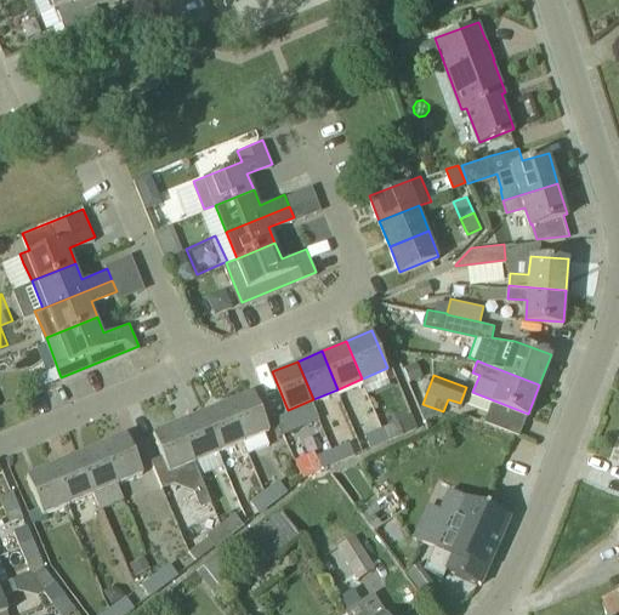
[(253,389),(228,400),(244,439),(267,430),(270,428),(262,413),(253,389)]
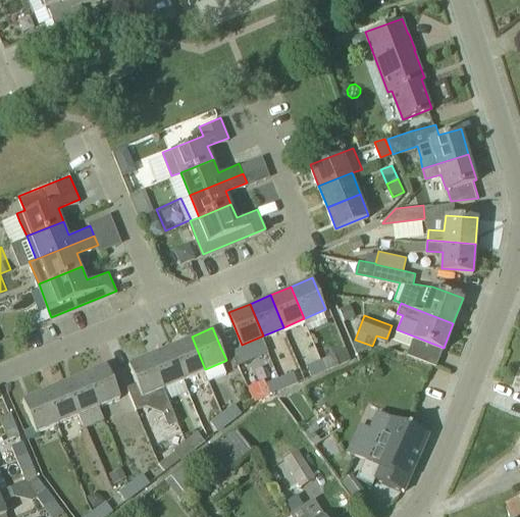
[(192,337),(170,345),(184,377),(205,369),(192,337)]
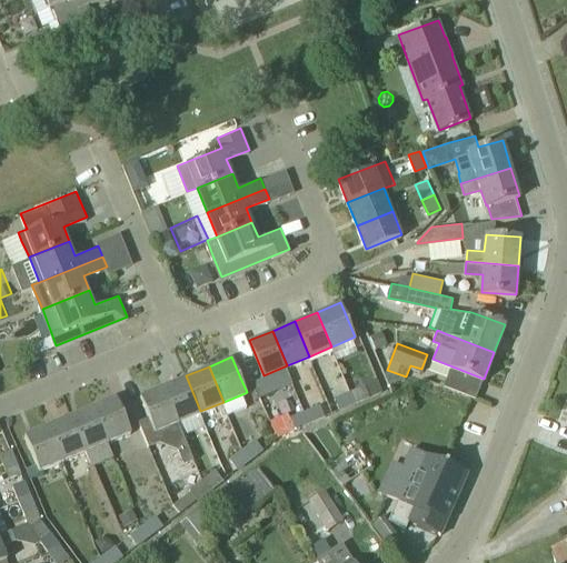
[(355,401),(369,394),(365,383),(364,383),(361,380),(350,374),(346,376),(351,389),(349,390),(355,401)]
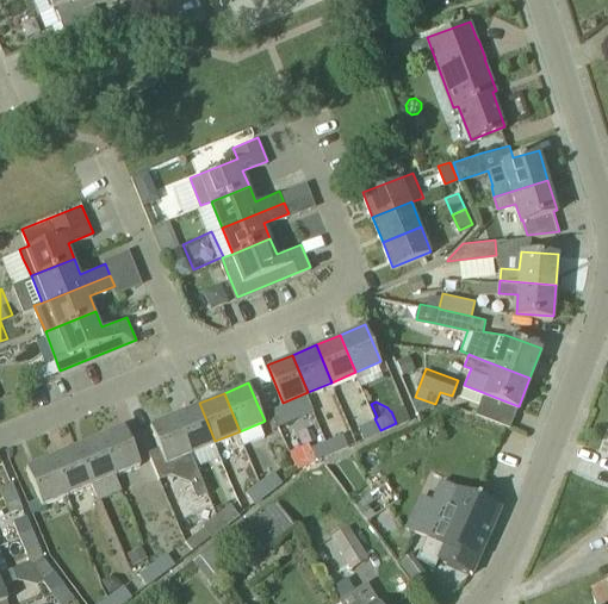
[(199,403),(175,413),(191,452),(215,441),(199,403)]
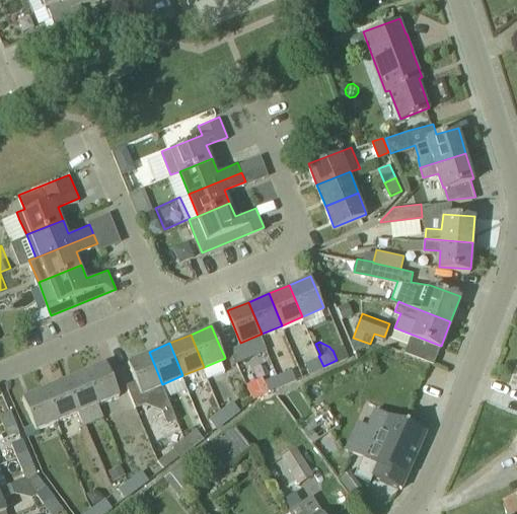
[(136,380),(128,383),(137,406),(146,401),(163,410),(171,407),(162,384),(149,352),(128,361),(136,379),(136,380)]
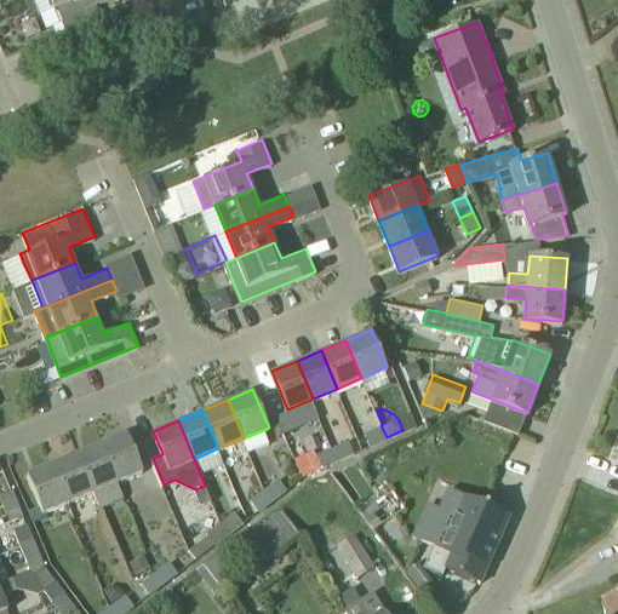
[(381,425),(366,431),(371,443),(387,437),(381,425)]
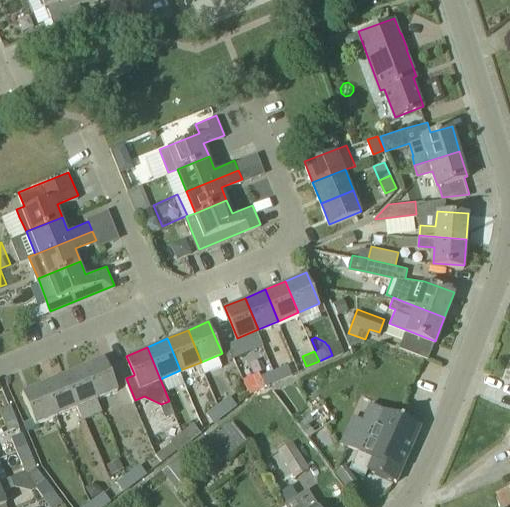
[(83,365),(97,396),(118,387),(104,356),(83,365)]
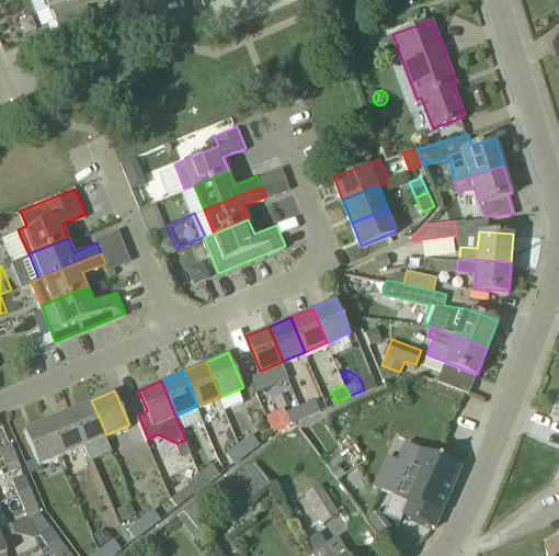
[(301,404),(306,415),(320,408),(316,397),(301,404)]
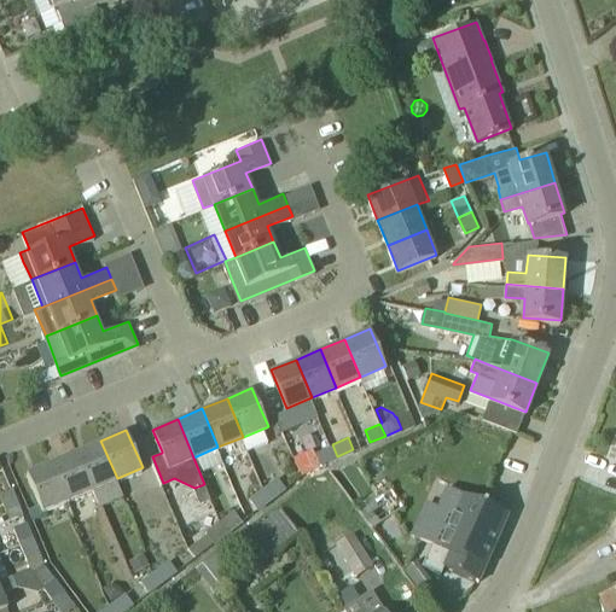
[(117,478),(100,441),(76,450),(92,489),(117,478)]
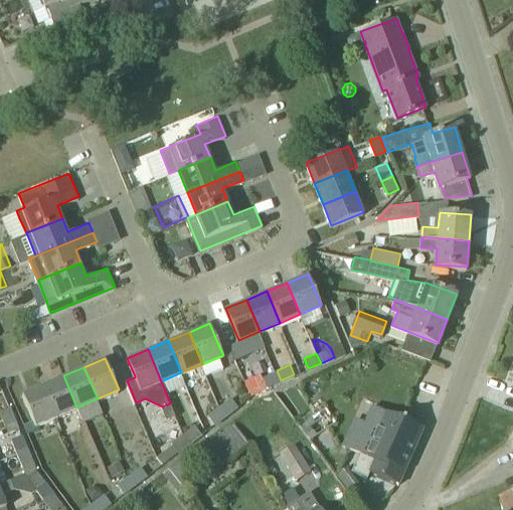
[(277,370),(264,376),(268,386),(281,380),(277,370)]
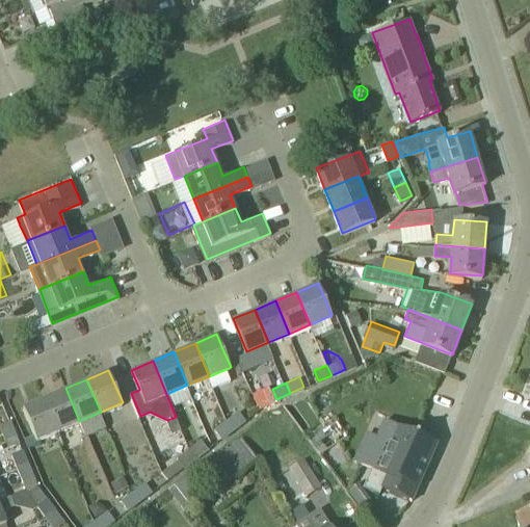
[(45,397),(58,429),(79,421),(65,388),(45,397)]
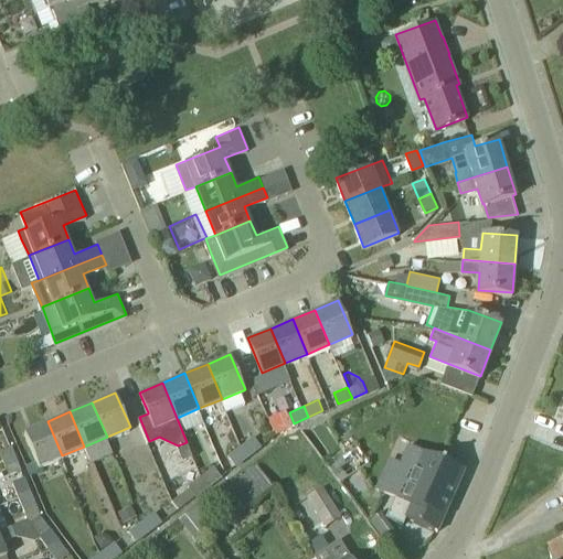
[(39,465),(62,455),(48,421),(24,430),(39,465)]
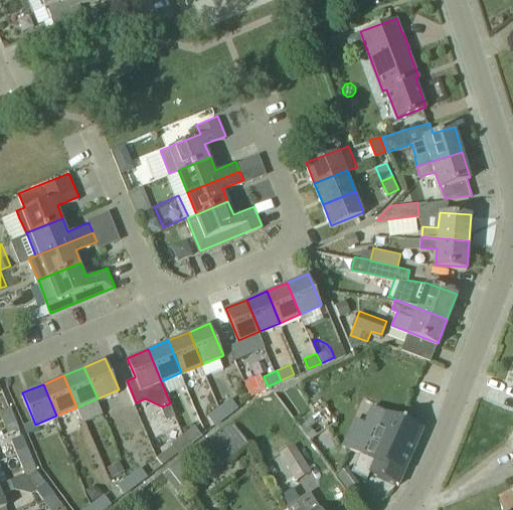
[(226,414),(239,404),(232,395),(219,405),(226,414)]
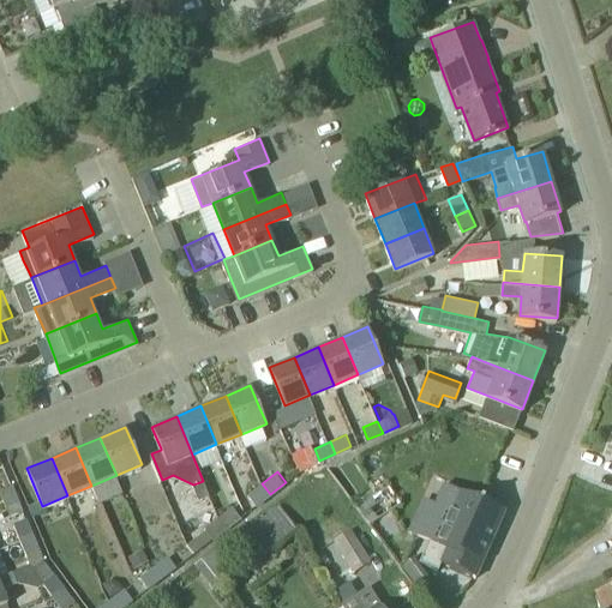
[(24,509),(12,483),(0,488),(11,515),(24,509)]
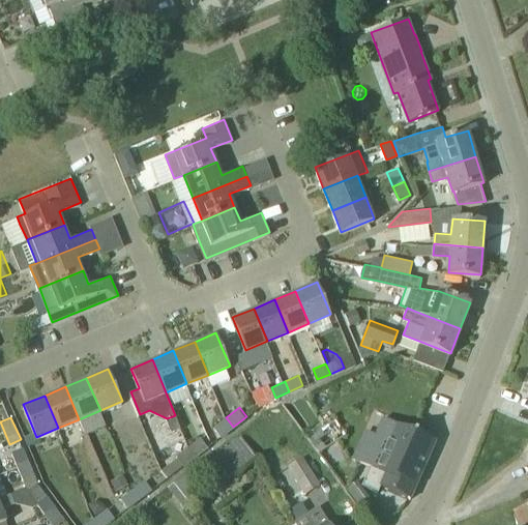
[(226,417),(214,426),(222,435),(233,427),(226,417)]
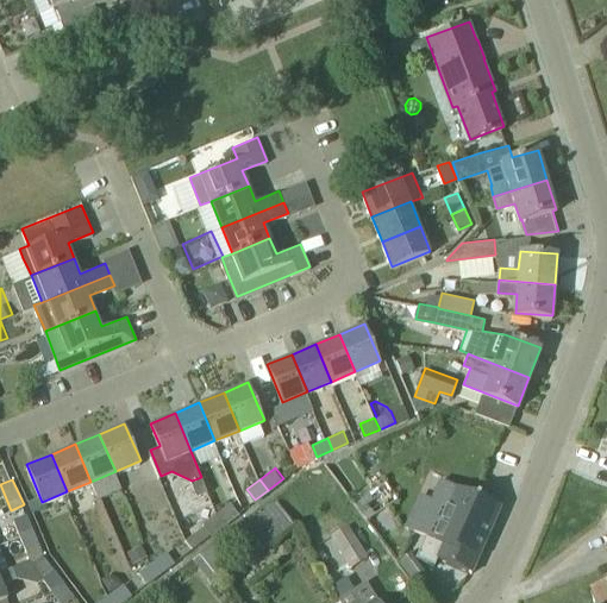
[(385,479),(355,500),(367,517),(370,515),(381,508),(396,497),(385,479)]
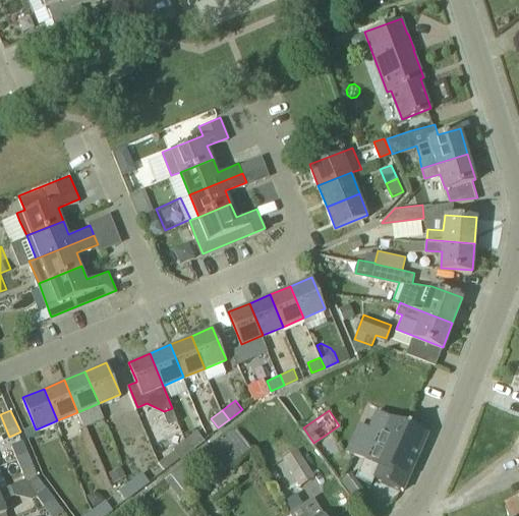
[(427,433),(377,410),(369,425),(378,428),(365,457),(366,457),(359,472),(372,478),(375,474),(403,488),(408,476),(427,433)]
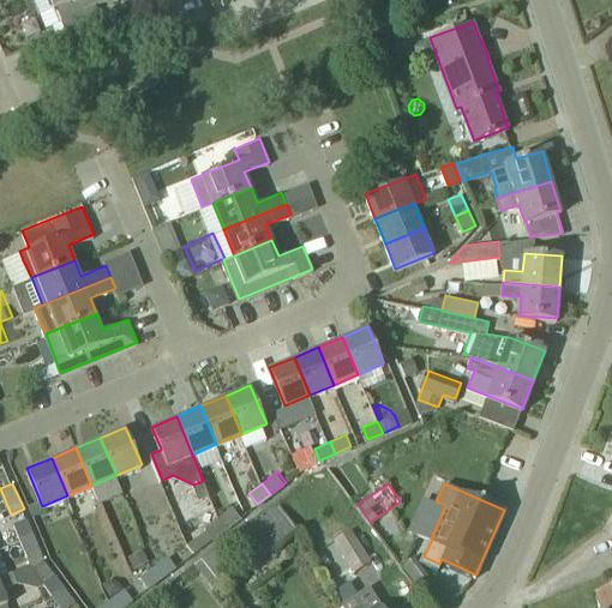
[(297,527),(280,504),(249,525),(246,523),(234,531),(246,546),(258,536),(267,548),(297,527)]
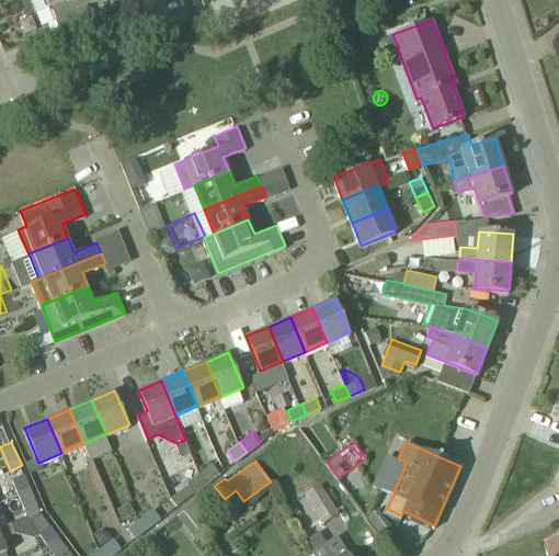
[(213,462),(200,472),(207,481),(220,472),(213,462)]
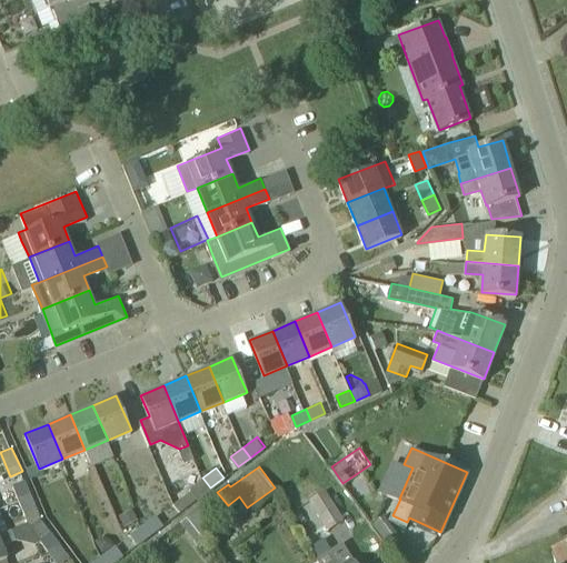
[(210,488),(202,478),(190,486),(198,496),(210,488)]
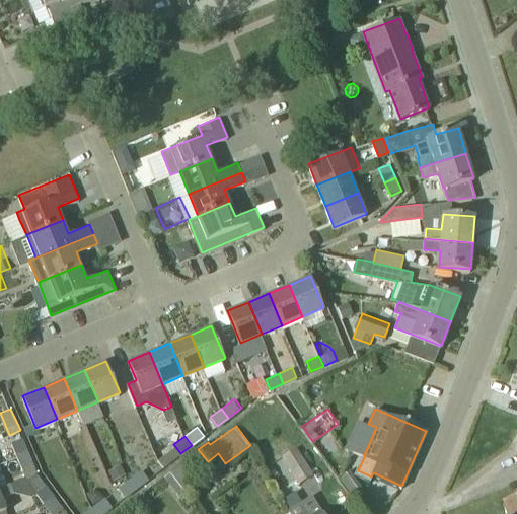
[(17,454),(26,450),(21,437),(11,441),(17,454)]
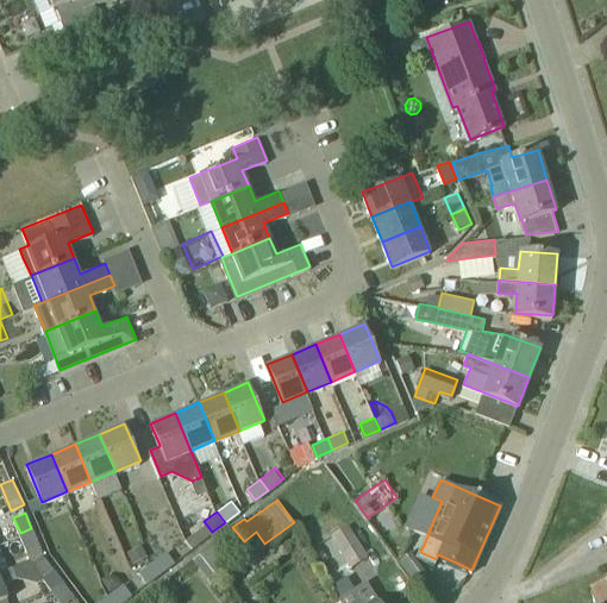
[(348,523),(332,534),(351,565),(368,554),(348,523)]
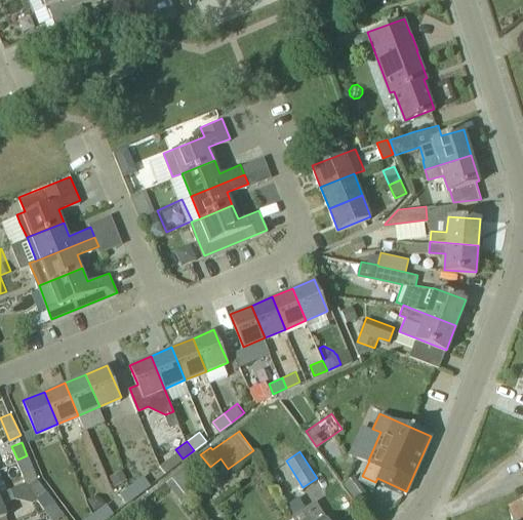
[(27,455),(17,460),(24,474),(33,470),(27,455)]
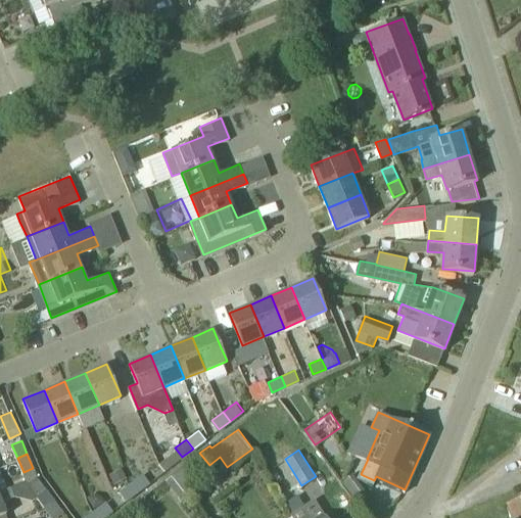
[(520,465),(520,500),(507,505),(511,517),(520,517),(520,465)]
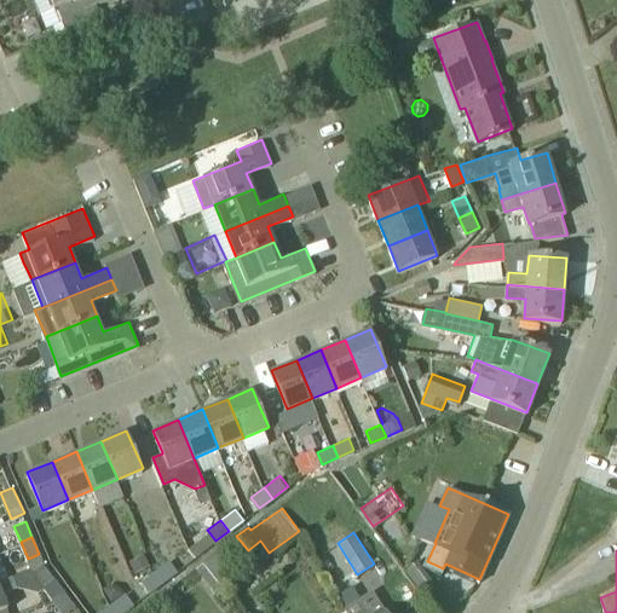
[(438,577),(434,579),(419,557),(405,567),(440,612),(456,601),(438,577)]
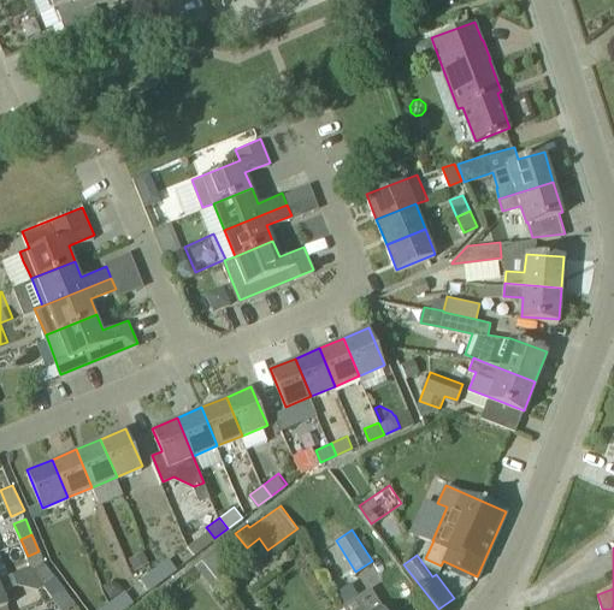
[(154,567),(163,578),(176,567),(167,556),(154,567)]
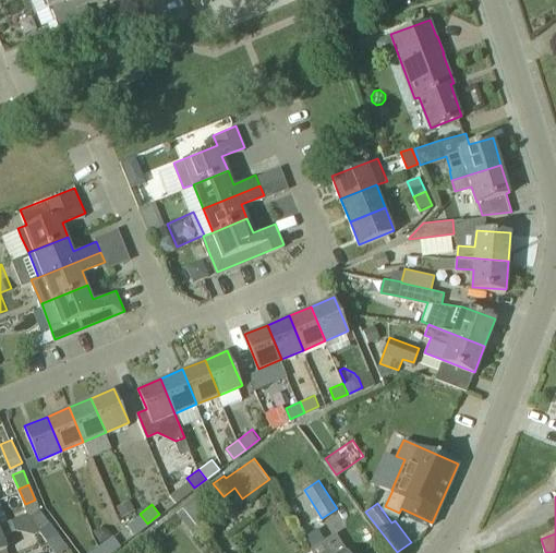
[(39,530),(49,542),(62,537),(40,507),(31,514),(28,512),(7,519),(0,521),(0,549),(8,545),(3,533),(11,530),(15,528),(35,532),(39,530)]
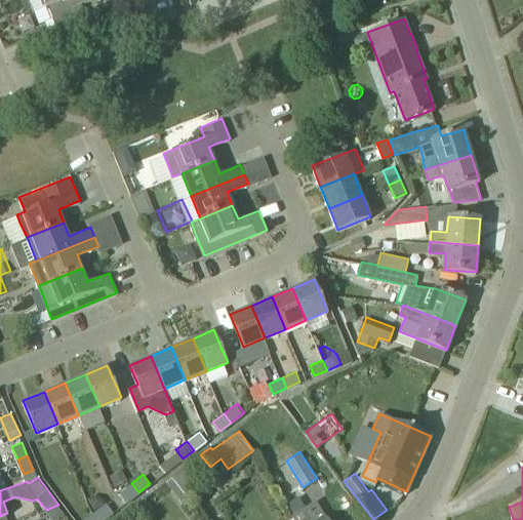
[(131,483),(120,491),(127,501),(138,492),(131,483)]
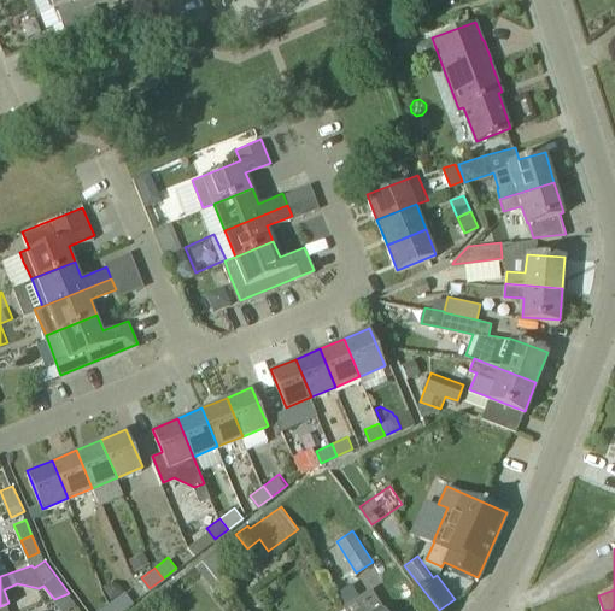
[(346,607),(349,610),(384,610),(381,606),(384,605),(373,587),(344,604),(346,609),(346,607)]
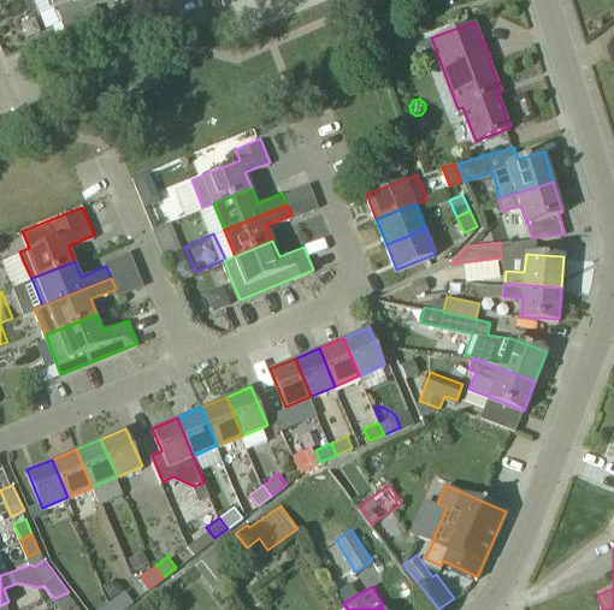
[(111,600),(118,609),(119,609),(133,600),(125,590),(111,600)]
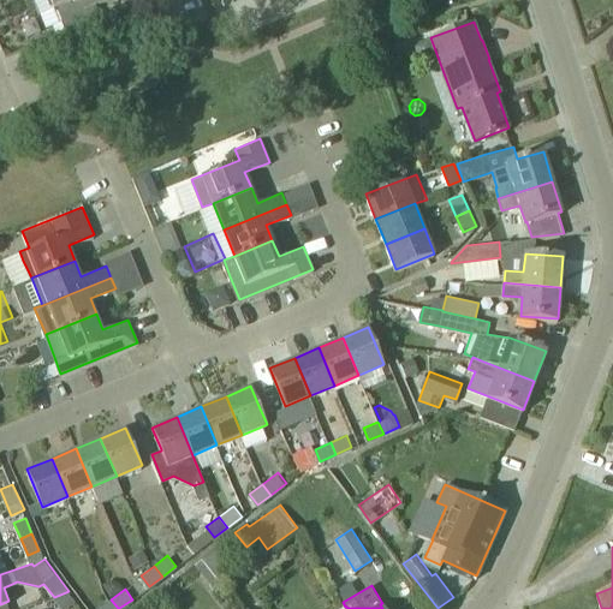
[(65,608),(76,601),(69,591),(54,597),(63,608),(65,608)]
